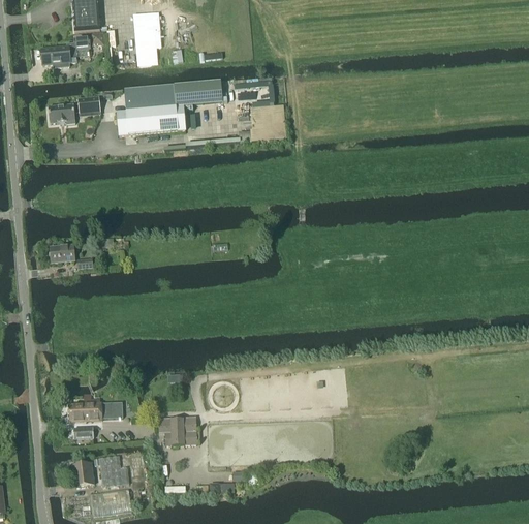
[(71,0),(73,29),(99,28),(96,0),(71,0)]
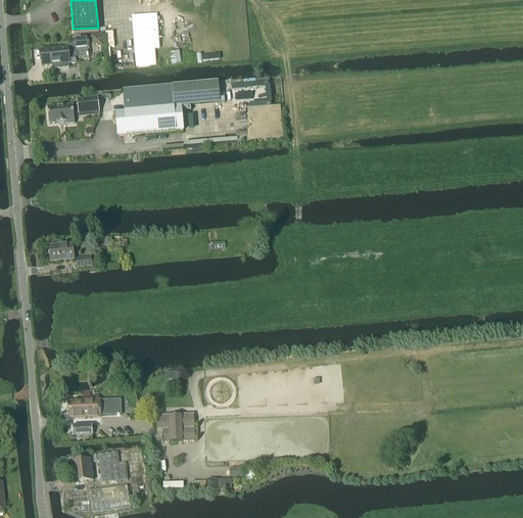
[(132,11),(132,16),(136,63),(156,61),(154,45),(159,45),(158,31),(156,14),(156,9),(132,11)]
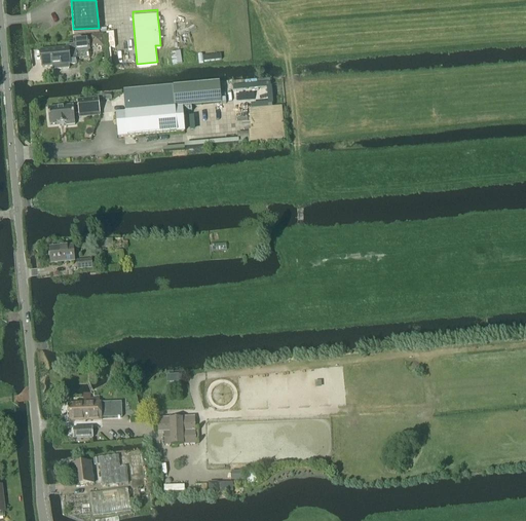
[(103,30),(90,31),(91,43),(104,42),(103,30)]
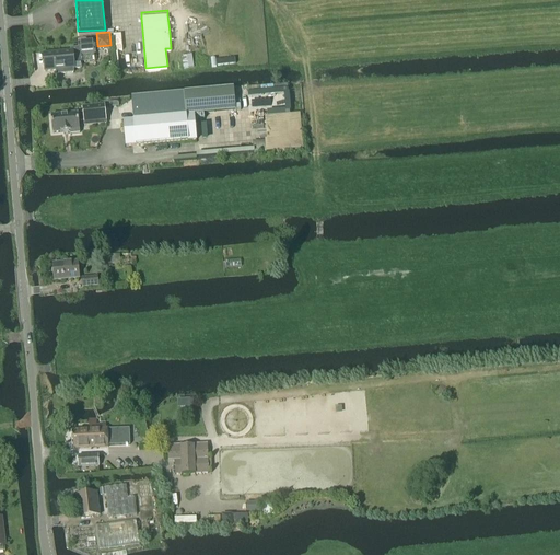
[(70,46),(42,48),(44,64),(44,68),(55,67),(62,66),(63,70),(74,69),(73,65),(81,65),(80,49),(94,48),(93,35),(78,37),(78,43),(71,44),(70,44),(70,46)]
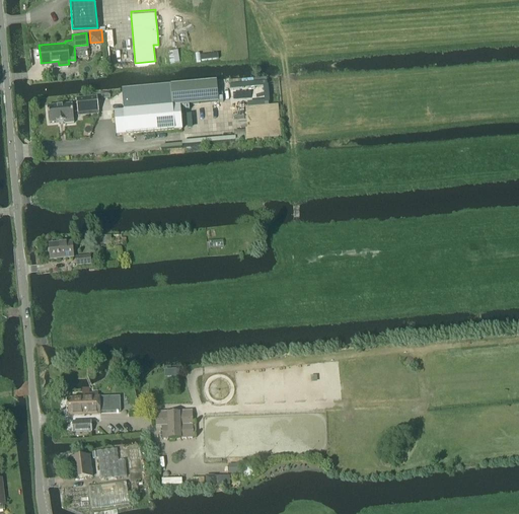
[(217,77),(191,80),(192,100),(219,97),(217,77)]
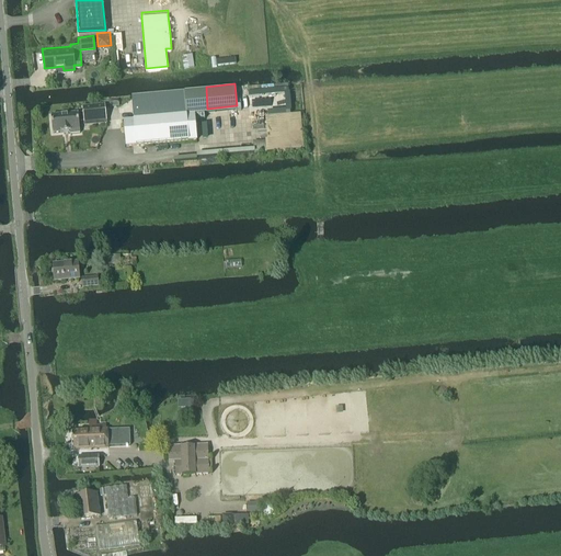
[(199,88),(184,89),(185,102),(186,111),(195,110),(208,109),(207,109),(206,87),(199,88)]
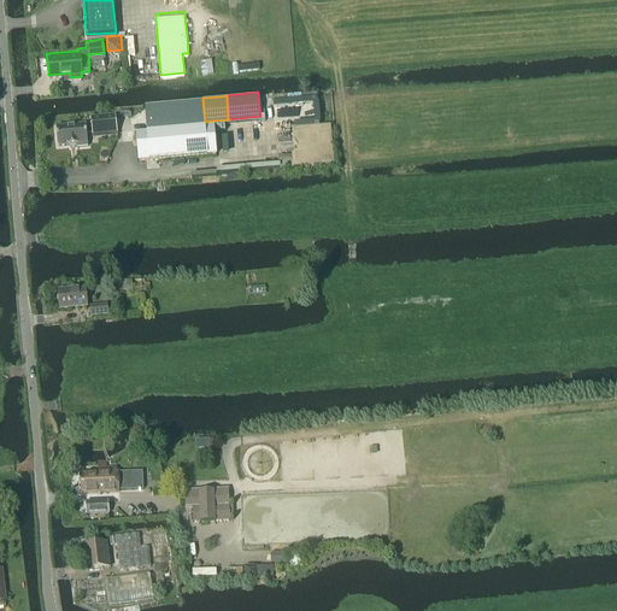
[(203,98),(145,103),(147,127),(205,122),(204,112),(203,98)]
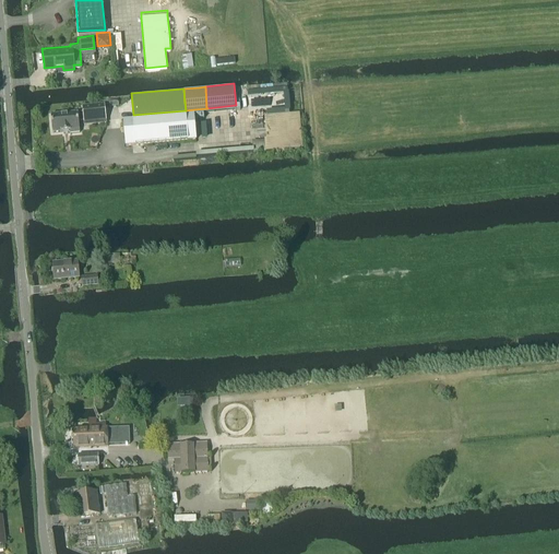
[(78,108),(50,110),(52,128),(70,127),(70,129),(80,128),(79,117),(84,116),(84,117),(106,116),(104,101),(83,103),(83,108),(78,109),(78,108)]
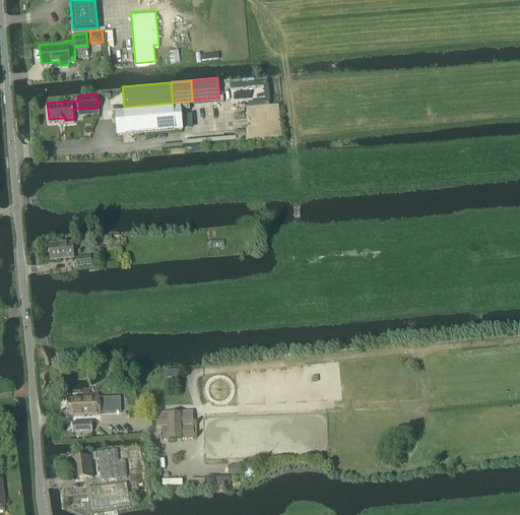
[(124,107),(116,108),(118,131),(183,126),(181,102),(173,103),(124,107)]
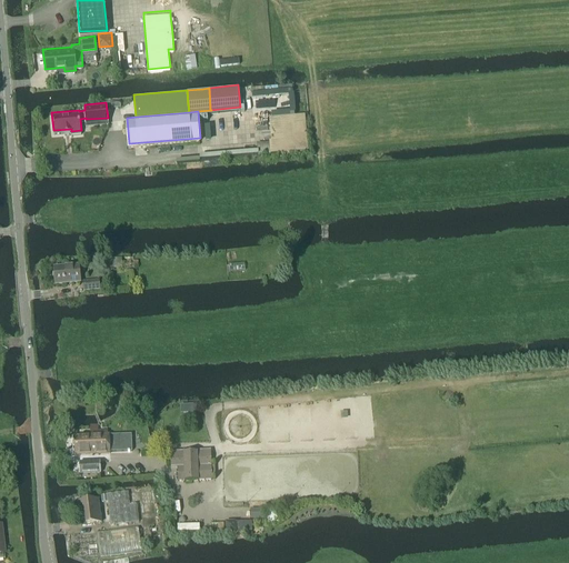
[(269,138),(257,139),(257,146),(258,150),(270,149),(269,138)]
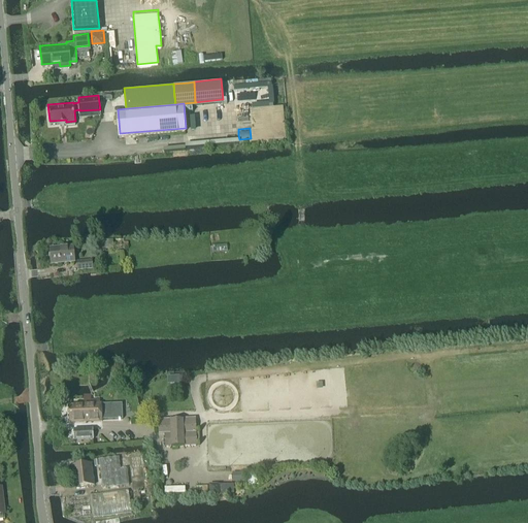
[(102,244),(113,244),(113,235),(102,236),(102,244)]
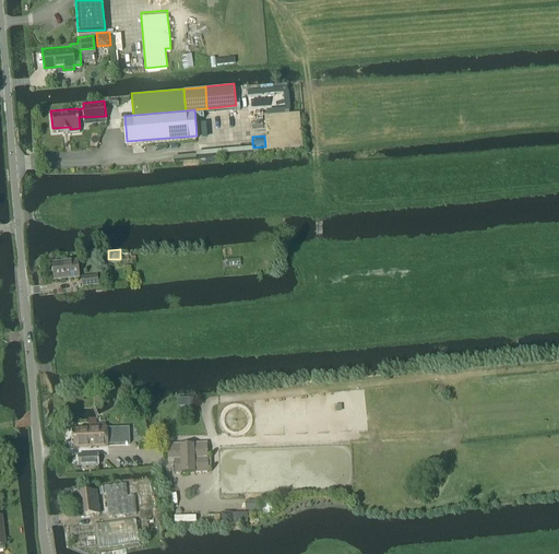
[(54,275),(80,273),(78,258),(52,259),(54,275)]
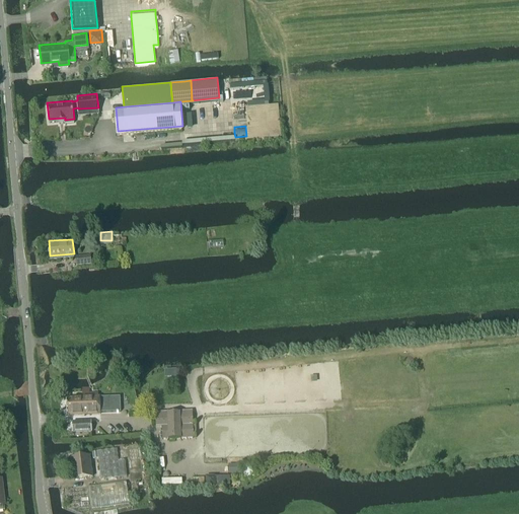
[(77,262),(91,261),(90,251),(76,253),(77,262)]
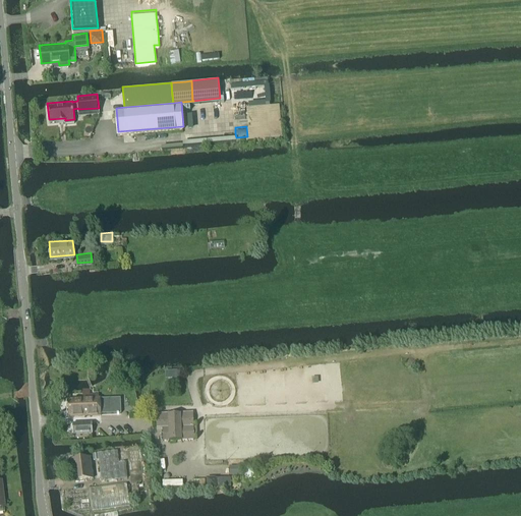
[(82,395),(66,396),(67,412),(67,413),(101,411),(101,410),(112,410),(111,394),(100,394),(89,395),(89,391),(90,391),(90,386),(88,386),(82,386),(82,387),(82,395)]
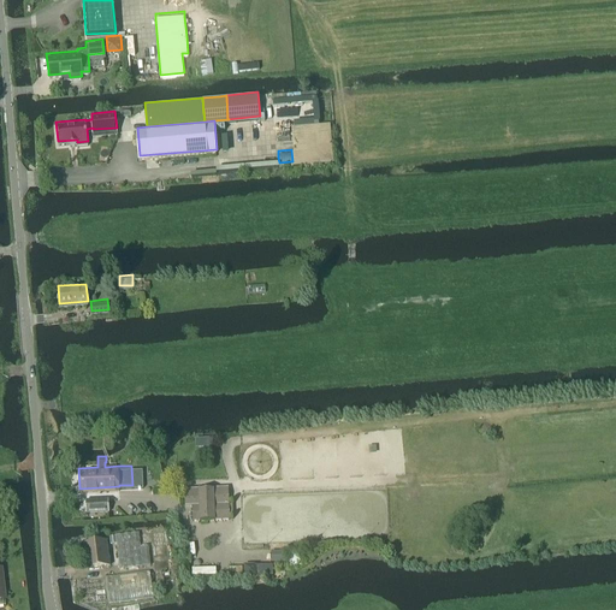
[(214,515),(230,514),(229,485),(213,485),(213,484),(199,485),(184,486),(184,499),(191,499),(193,516),(200,516),(214,516),(214,515)]
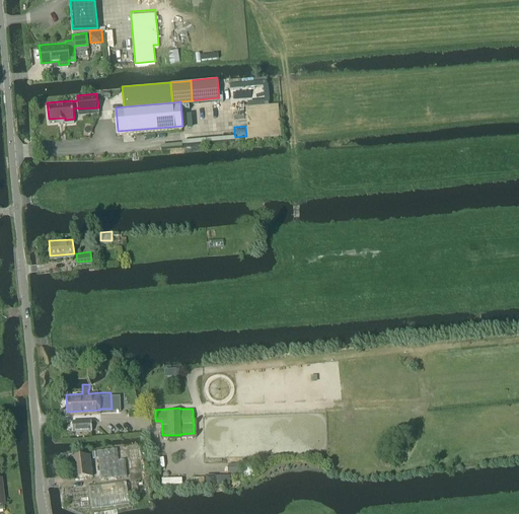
[(92,428),(91,418),(72,418),(72,429),(92,428)]
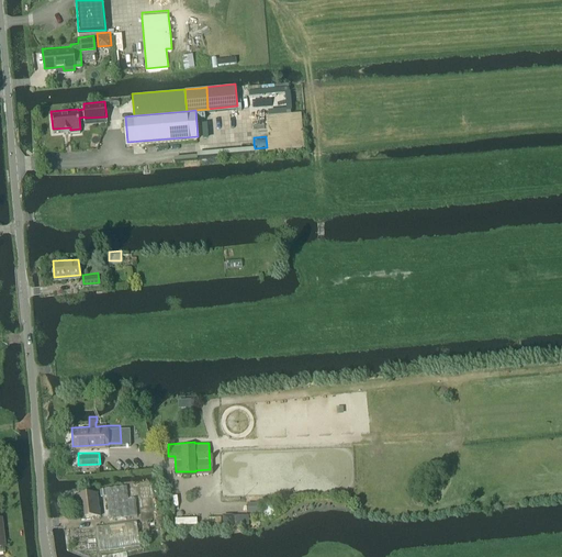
[(149,479),(136,481),(126,482),(127,494),(135,493),(135,494),(138,493),(142,515),(154,514),(149,479)]
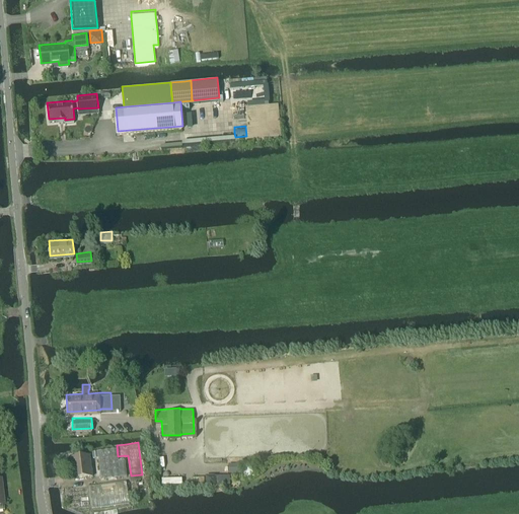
[(117,445),(96,448),(97,454),(100,475),(127,471),(125,456),(125,455),(118,456),(117,445)]
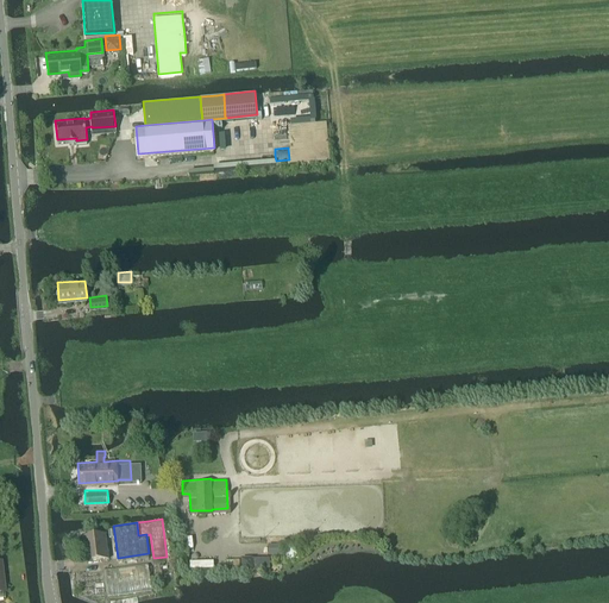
[(85,548),(92,548),(93,557),(107,554),(105,531),(83,533),(85,548)]
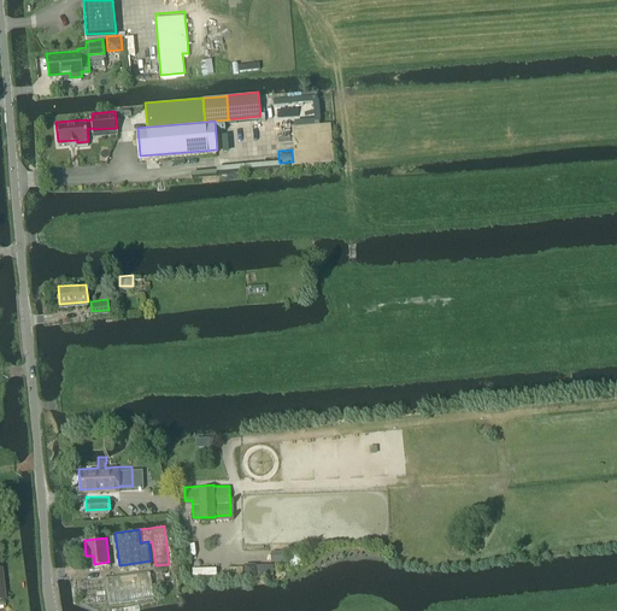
[(109,599),(153,593),(150,567),(105,573),(109,599)]
